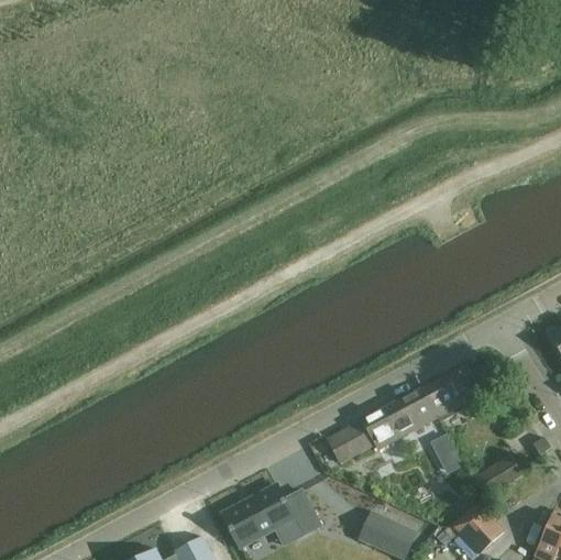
[(560,328),(550,335),(560,355),(560,328)]
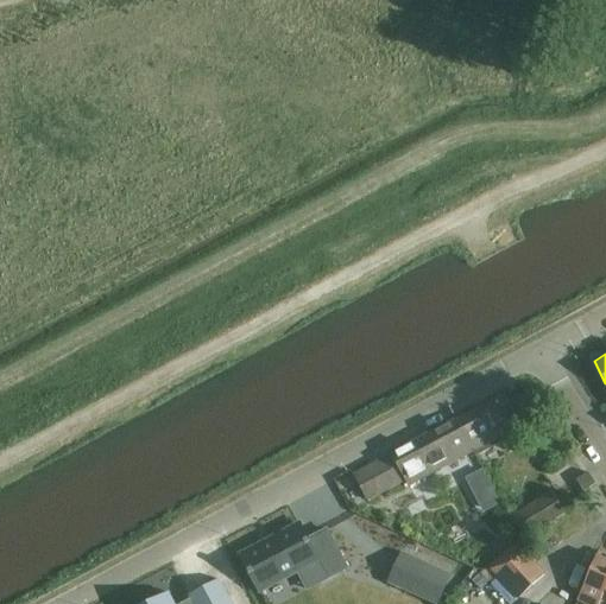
[(455,417),(473,451),(518,427),(500,393),(455,417)]
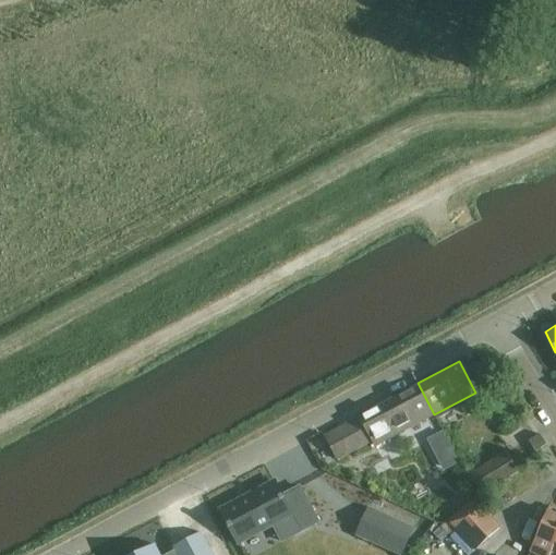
[(324,433),(337,457),(371,439),(374,445),(433,413),(434,415),(434,414),(418,383),(324,433)]
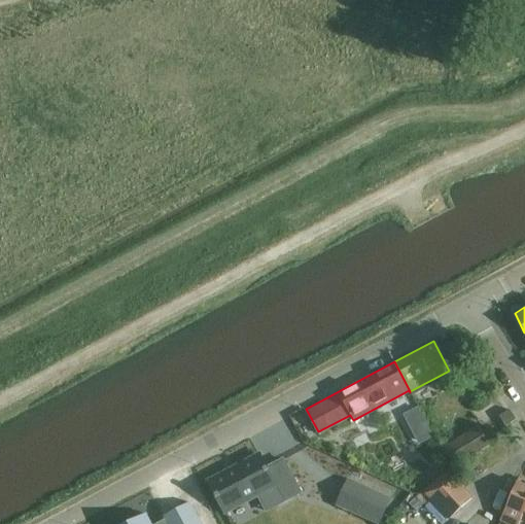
[(504,424),(511,420),(515,418),(508,408),(497,414),(504,424)]
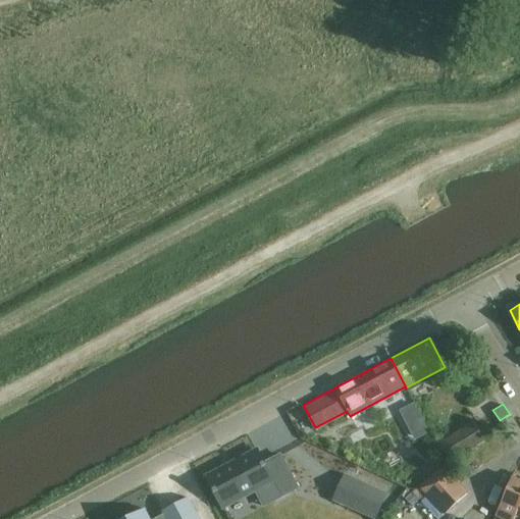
[(437,444),(448,461),(482,439),(472,421),(437,444)]
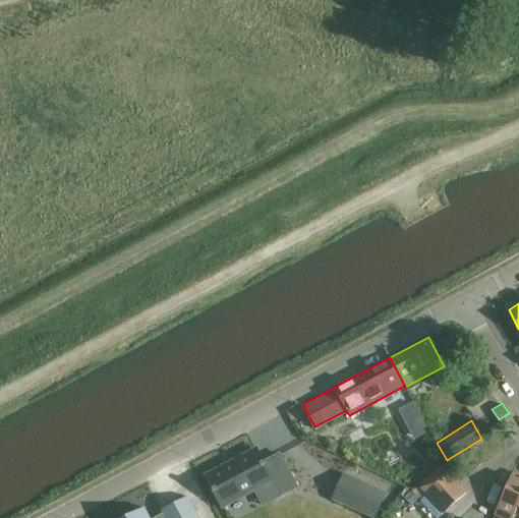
[(233,462),(206,476),(221,505),(270,479),(278,495),(295,485),(278,452),(262,461),(254,448),(232,460),(233,462)]
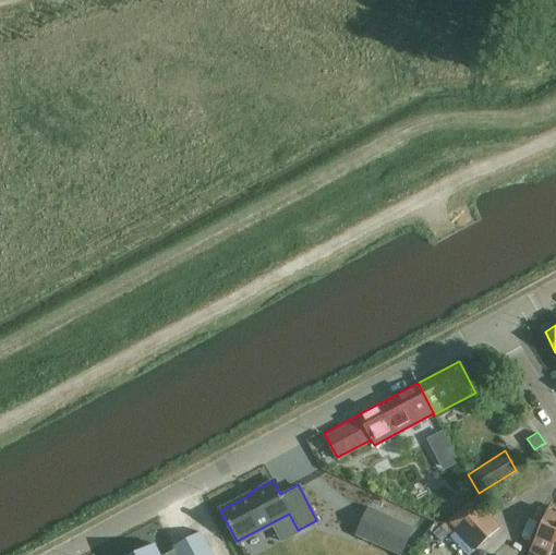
[(364,485),(336,510),(346,521),(374,496),(364,485)]
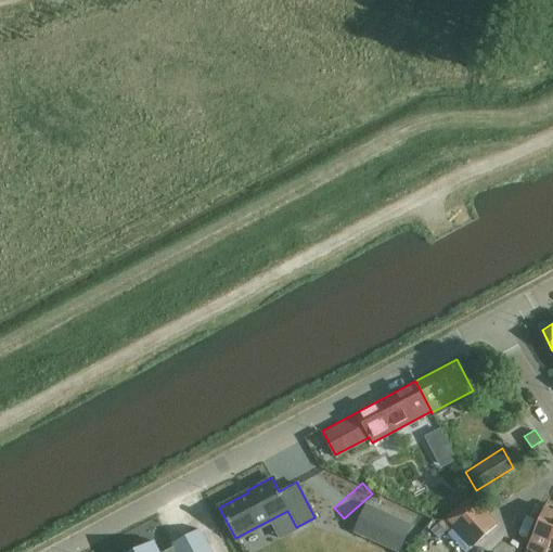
[(473,498),(448,521),(470,544),(494,522),(473,498)]
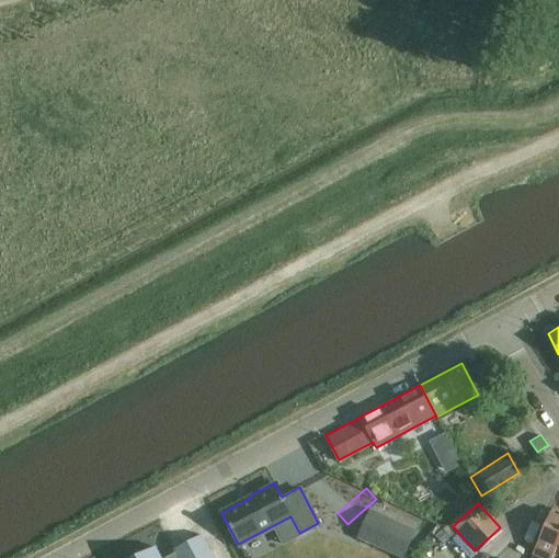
[(371,509),(357,536),(400,557),(413,530),(371,509)]
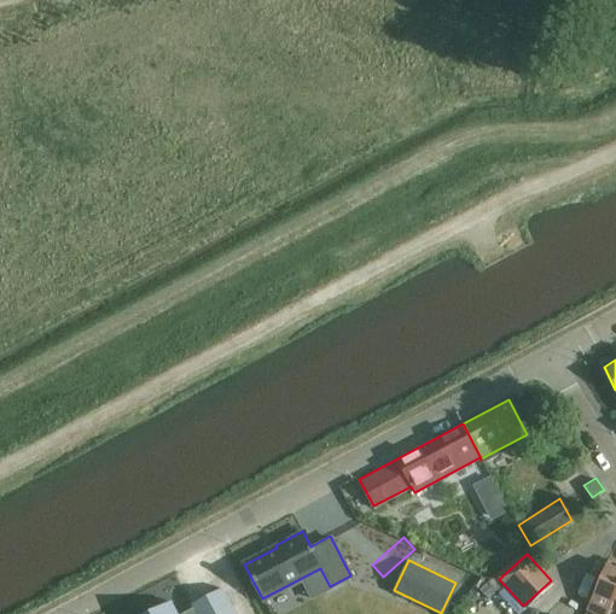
[(606,613),(614,598),(615,598),(615,567),(605,563),(585,608),(599,613),(606,613)]
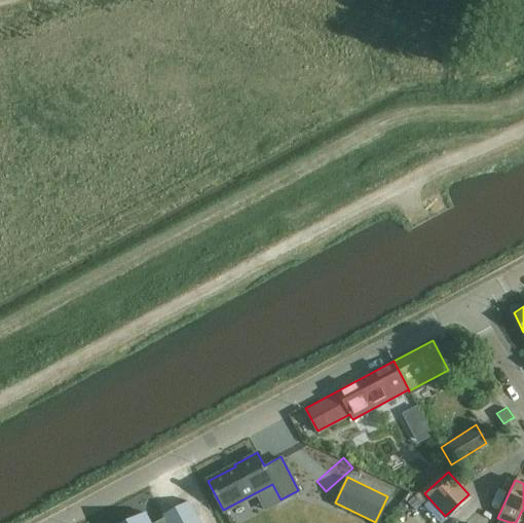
[(150,522),(145,513),(124,522),(200,522),(189,500),(161,516),(163,520),(156,522),(150,522)]
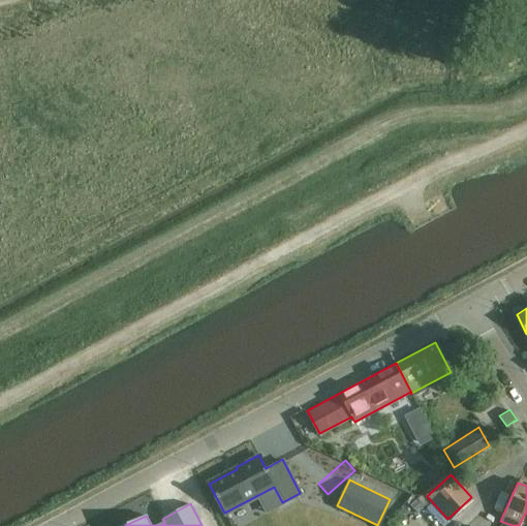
[(327,525),(329,524),(310,514),(303,525),(327,525)]
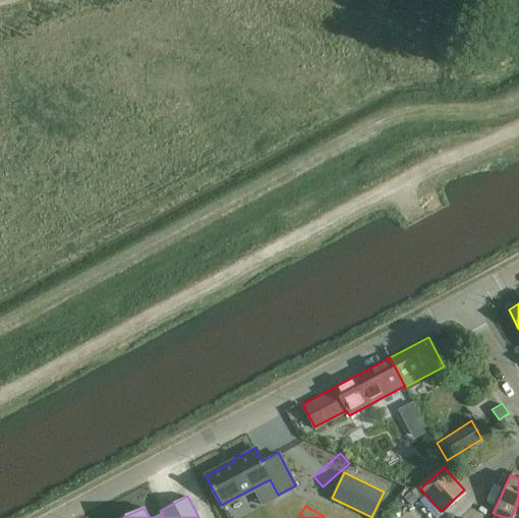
[(482,508),(477,517),(497,517),(498,517),(482,508)]
